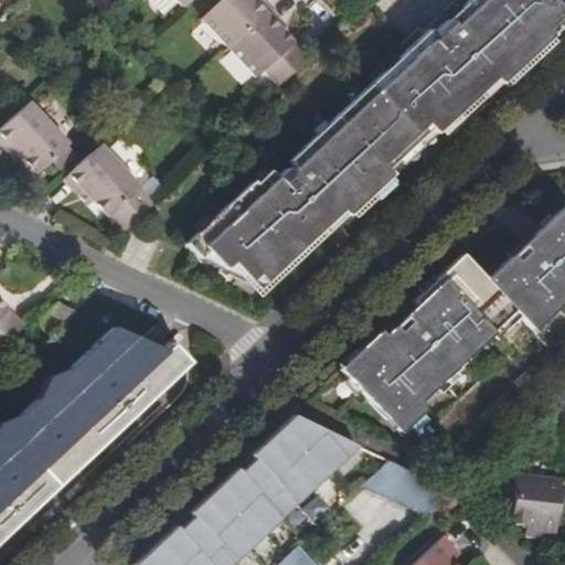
[(513,64),(551,29),(546,23),(557,12),(545,0),(461,0),(456,6),(444,18),(427,33),(424,29),(344,105),(333,116),(304,144),(310,150),(304,156),(301,153),(291,163),(283,153),(280,156),(268,168),(265,164),(203,223),(191,234),(180,245),(190,257),(215,269),(245,281),(254,274),(260,283),(318,227),(315,223),(323,214),(328,219),(333,224),(336,221),(351,208),(368,192),(382,178),(385,176),(382,173),(426,129),(428,132),(432,130),(450,113),(472,92),(468,86),(479,77),(483,82),(489,87),(496,82),(513,64)]
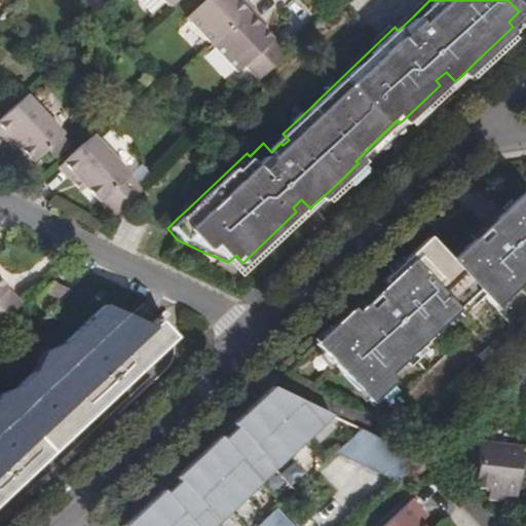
[(205,0),(186,19),(212,47),(252,9),(241,0),(239,0),(232,7),(227,3),(229,0),(205,0)]
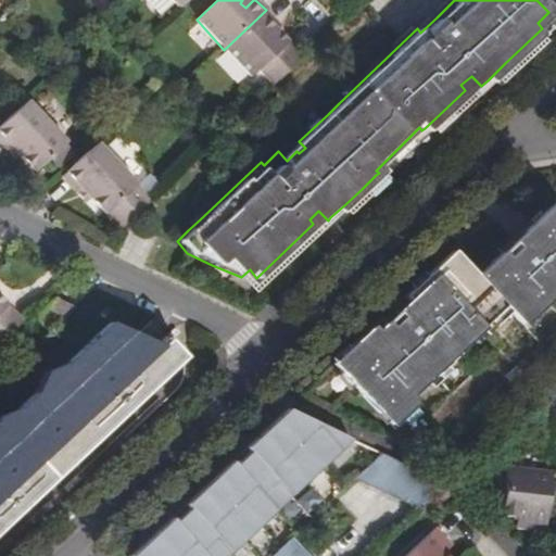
[(437,17),(449,5),(443,0),(442,0),(430,12),(437,17)]
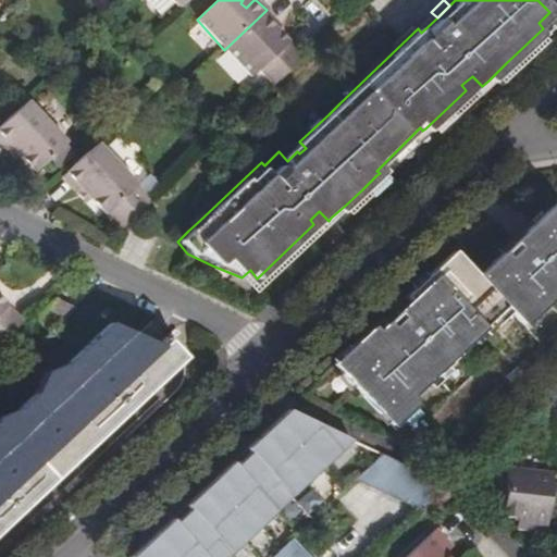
[(267,10),(224,50),(251,77),(288,41),(277,31),(271,37),(265,32),(277,21),(267,10)]
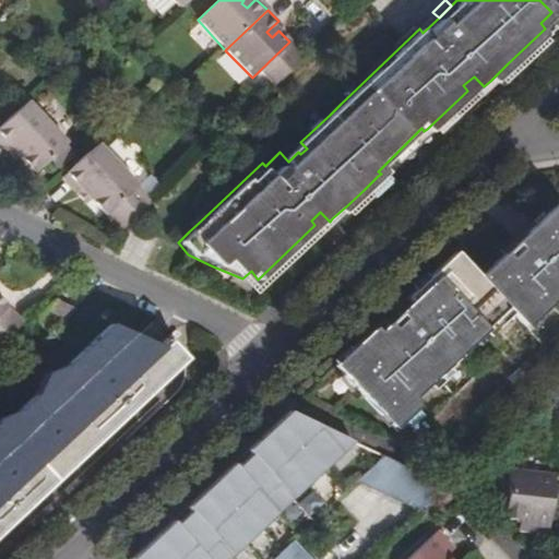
[(547,31),(558,20),(551,12),(540,23),(545,28),(547,31)]
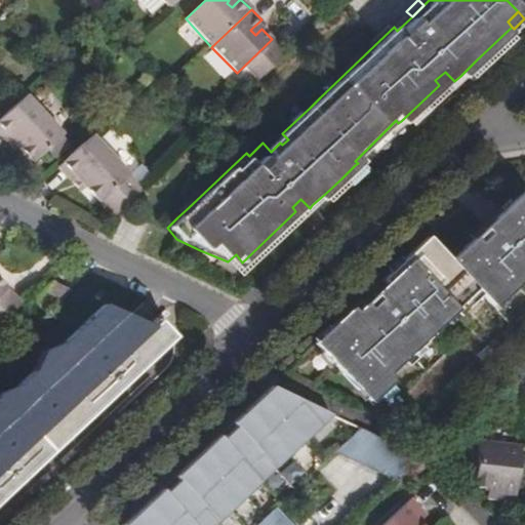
[(482,66),(477,59),(460,76),(467,81),(482,66)]
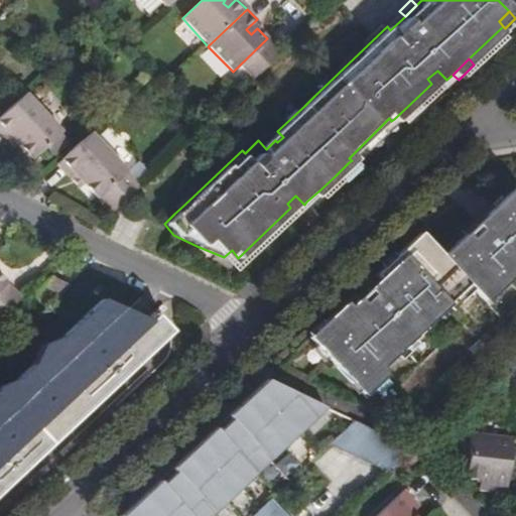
[(427,79),(431,84),(441,75),(437,71),(427,79)]
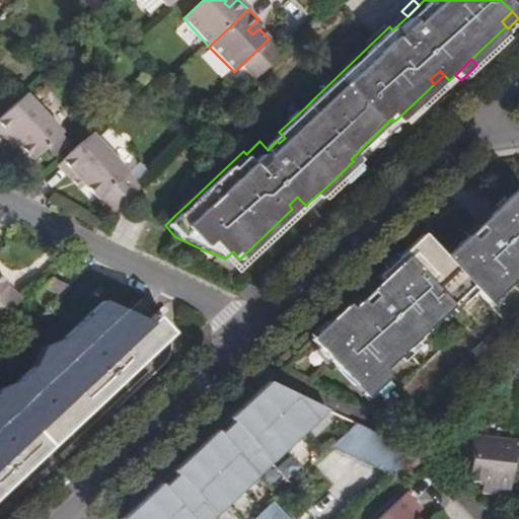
[(444,75),(434,84),(440,90),(449,80),(444,75)]
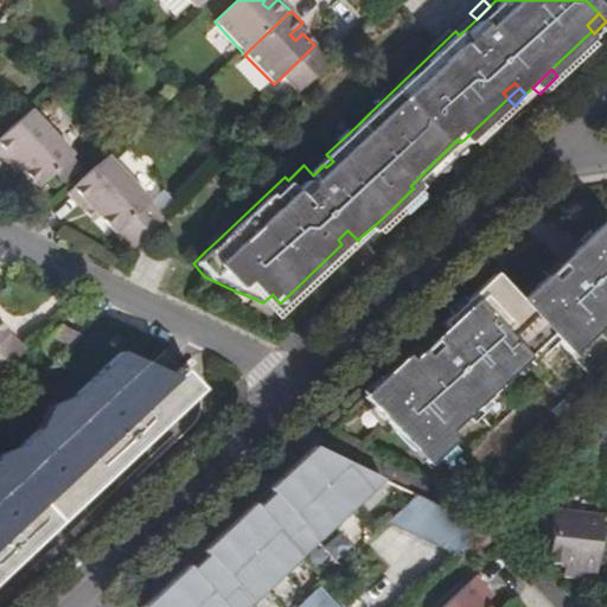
[(358,125),(370,113),(363,107),(351,117),(358,125)]
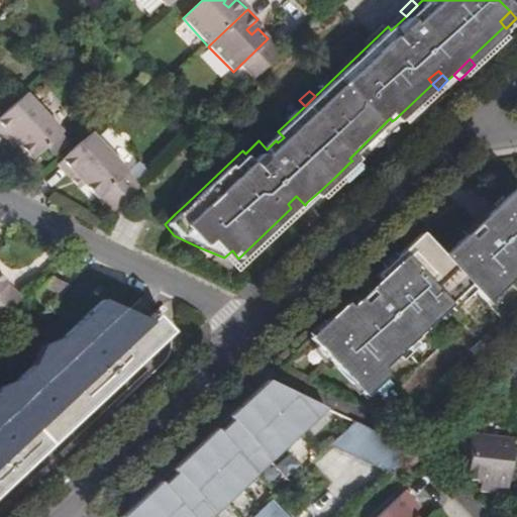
[(61,134),(24,95),(0,117),(0,126),(18,146),(31,161),(61,134)]
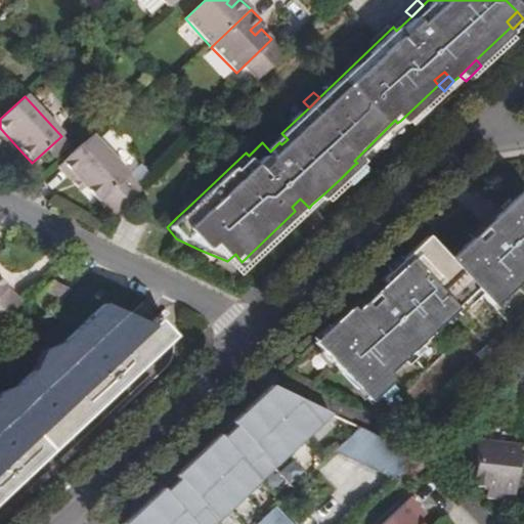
[(418,104),(400,121),(406,127),(424,111),(418,104)]
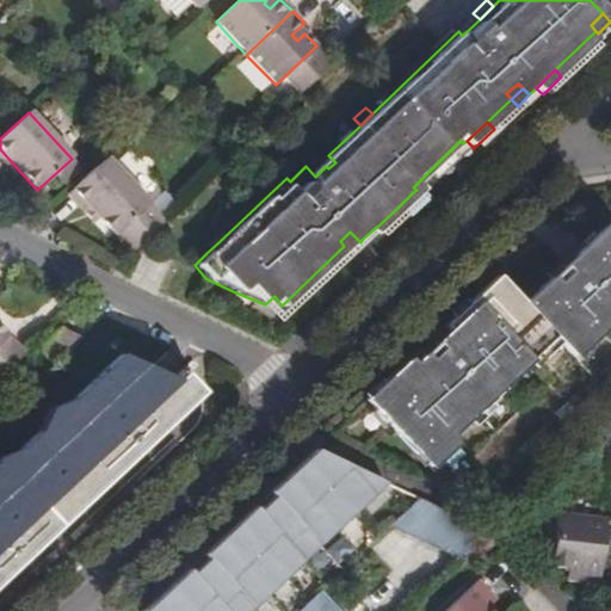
[(413,187),(417,190),(419,191),(466,147),(463,143),(461,140),(413,187)]
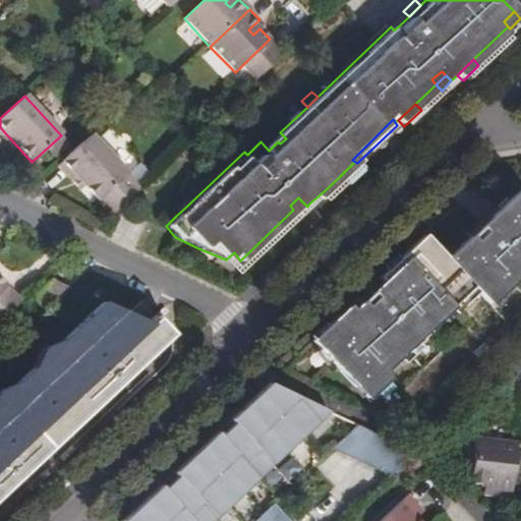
[(60,163),(84,187),(99,201),(128,174),(92,133),(60,163)]
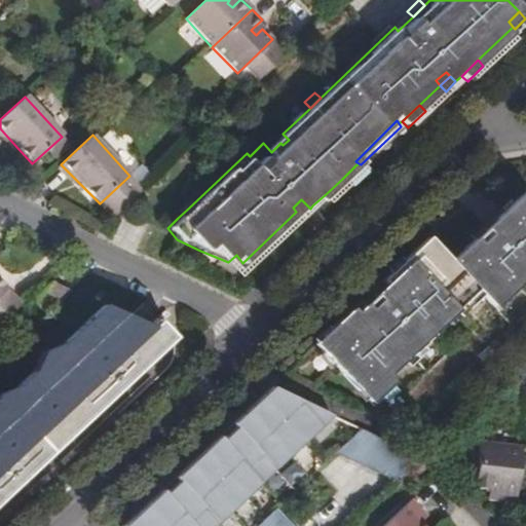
[(250,156),(261,145),(257,140),(245,151),(247,153),(250,156)]
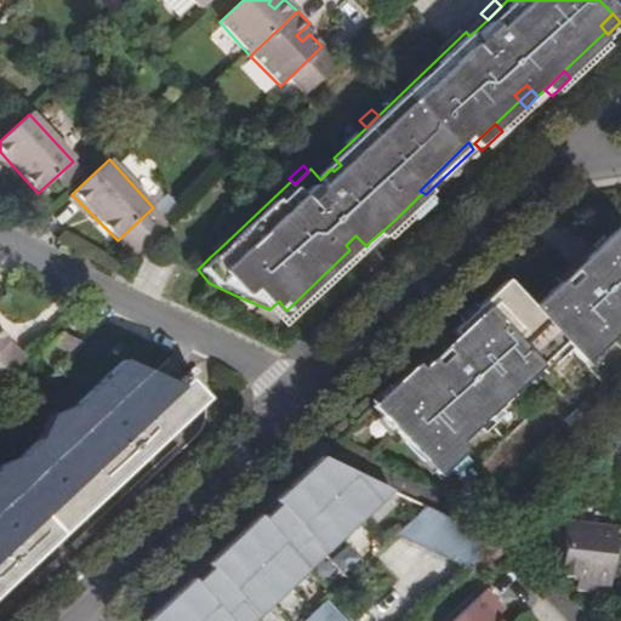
[(420,195),(404,211),(410,218),(427,203),(420,195)]
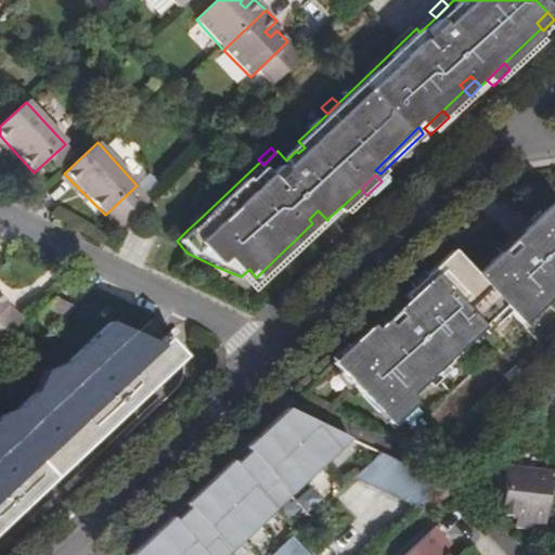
[(345,204),(330,217),(336,224),(351,210),(345,204)]
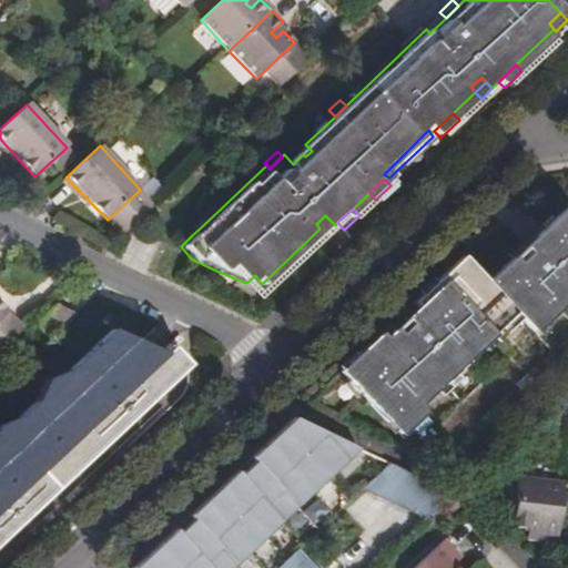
[(567,212),(543,235),(547,240),(554,246),(540,259),(534,253),(521,263),(517,259),(493,281),(468,254),(419,302),(423,306),(427,312),(433,318),(421,331),(415,323),(404,335),(398,330),(387,340),(375,352),(369,347),(345,371),(353,379),(366,394),(404,434),(407,430),(426,414),(423,404),(438,391),(448,381),(459,371),(486,345),(497,335),(523,312),(528,320),(539,331),(555,316),(567,304),(567,212)]
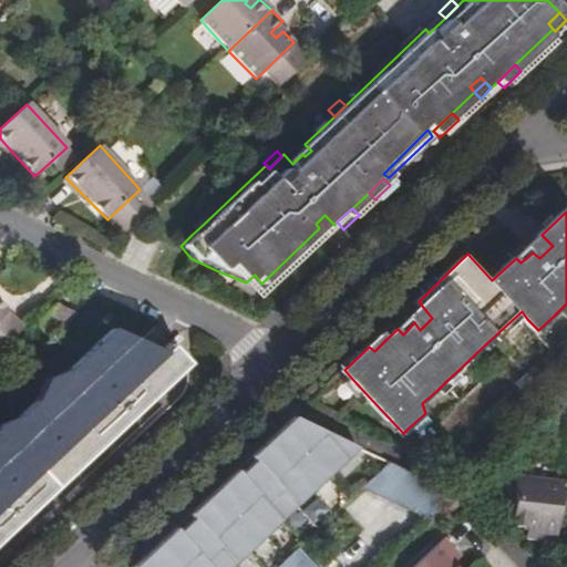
[(316,224),(319,228),(329,219),(325,215),(316,224)]
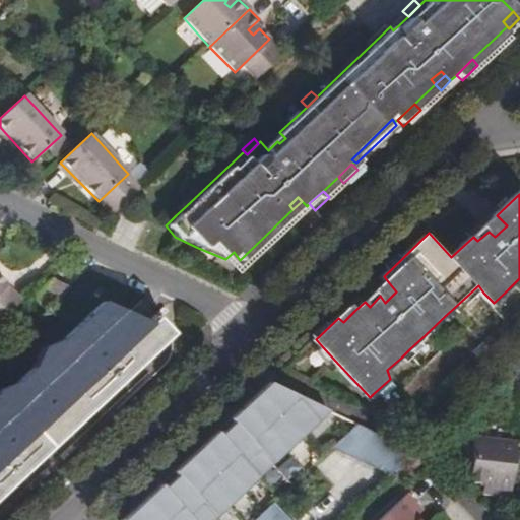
[(176,215),(187,205),(182,199),(171,209),(176,215)]
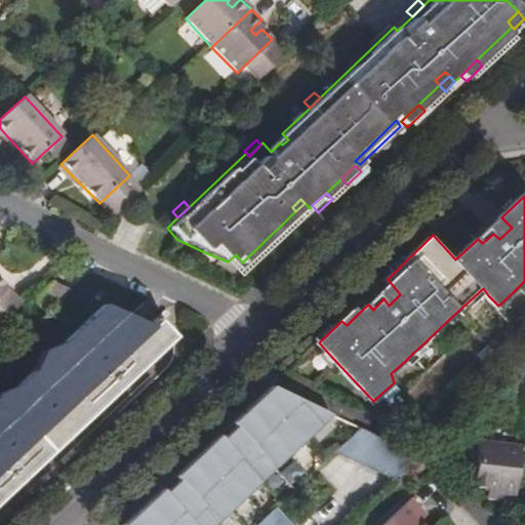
[(305,203),(295,211),(301,216),(310,208),(305,203)]
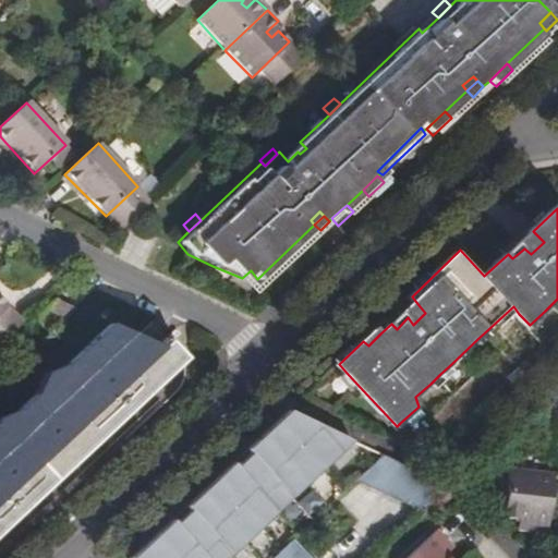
[(537,235),(533,231),(519,243),(524,249),(537,235)]
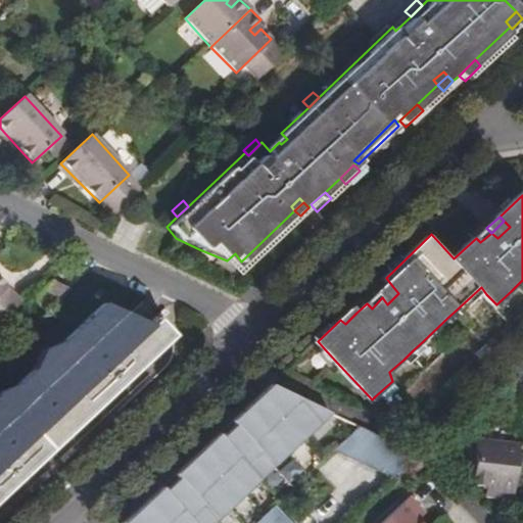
[(510,227),(504,221),(491,233),(497,238),(510,227)]
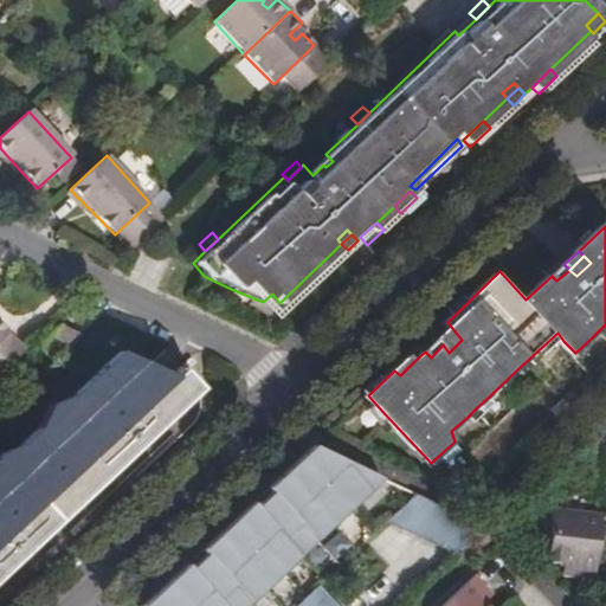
[(569,270),(563,264),(552,276),(556,281),(569,270)]
